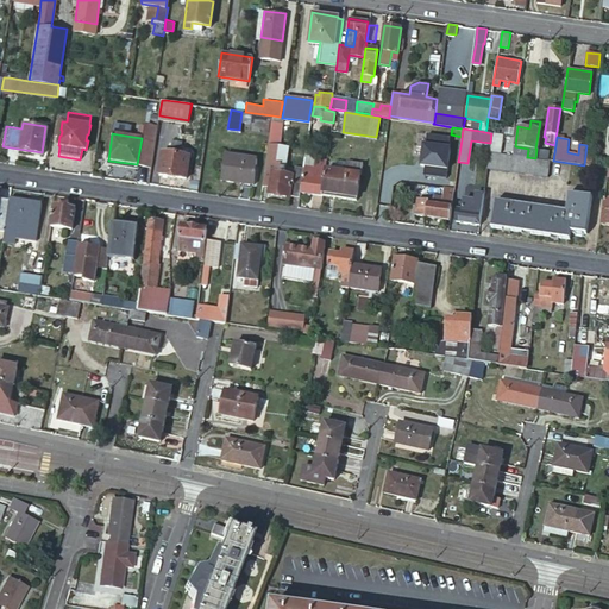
[(269,186),(268,193),(290,196),(290,194),(300,196),(300,192),(305,167),(295,164),(293,175),(283,173),(283,168),(277,167),(278,163),(272,162),(275,145),(268,144),(262,179),(262,184),(269,186)]
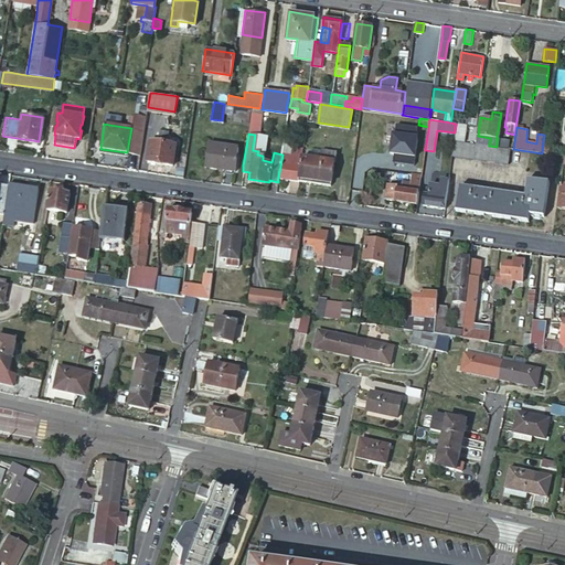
[(508,149),(509,140),(498,138),(497,147),(508,149)]
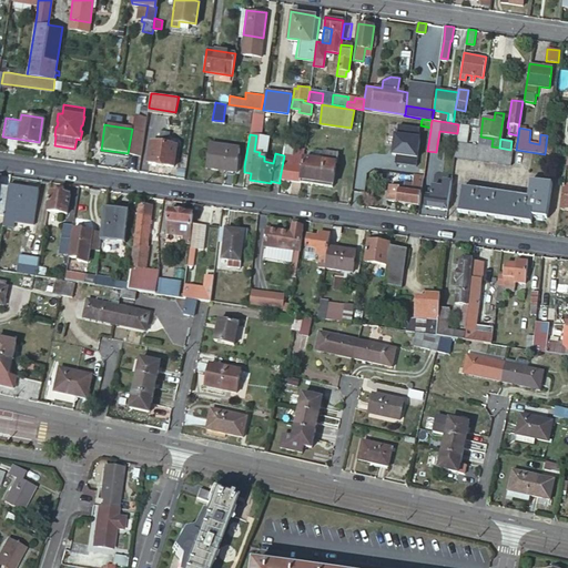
[(151,141),(148,161),(173,165),(176,145),(151,141)]
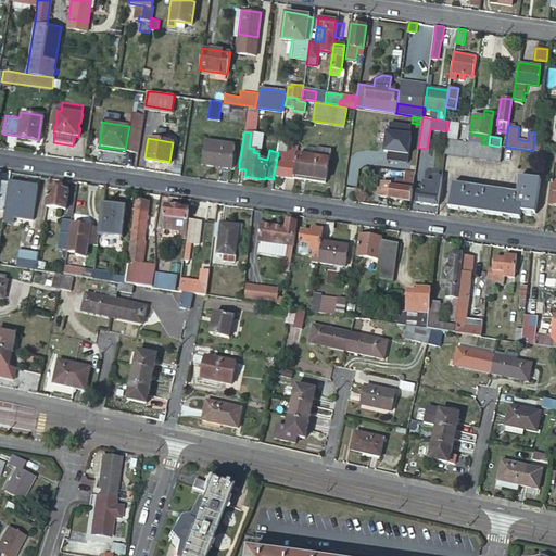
[(502,148),(446,140),(444,154),(500,162),(502,148)]
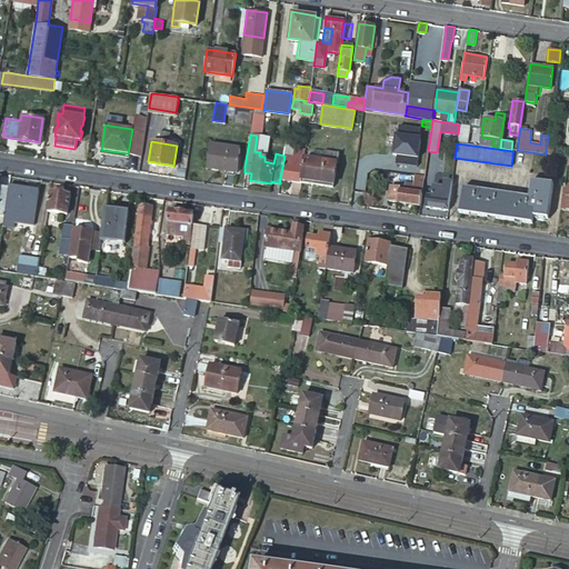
[(210,145),(207,168),(237,172),(241,148),(210,145)]
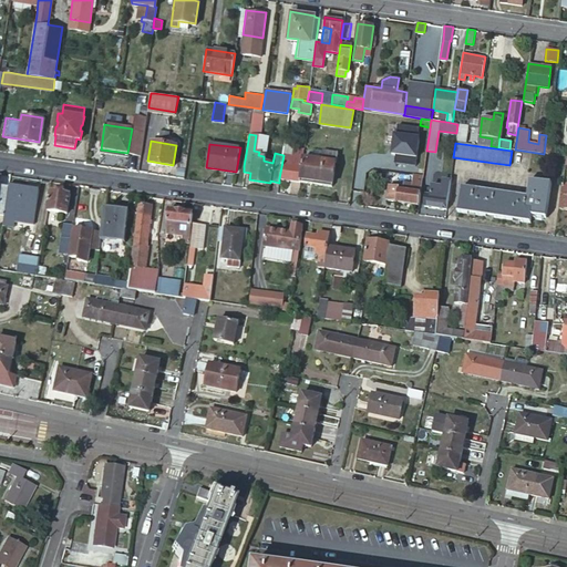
[(101,150),(100,154),(127,158),(127,153),(101,150)]
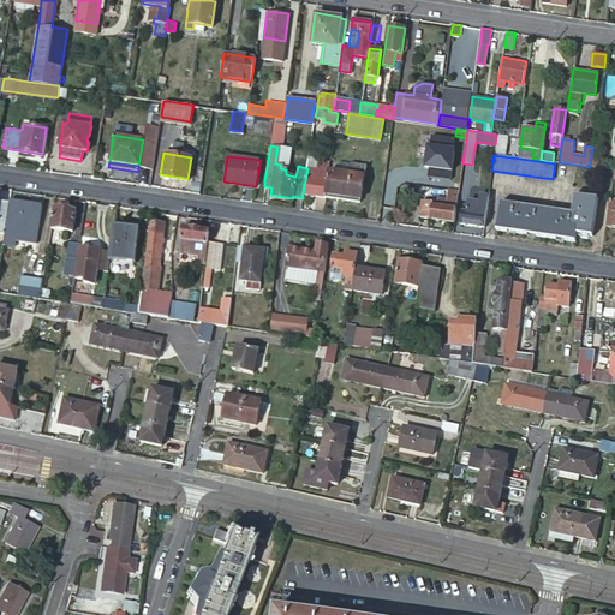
[(350,163),(348,173),(329,169),(324,196),(359,202),(362,178),(364,178),(365,166),(350,163)]
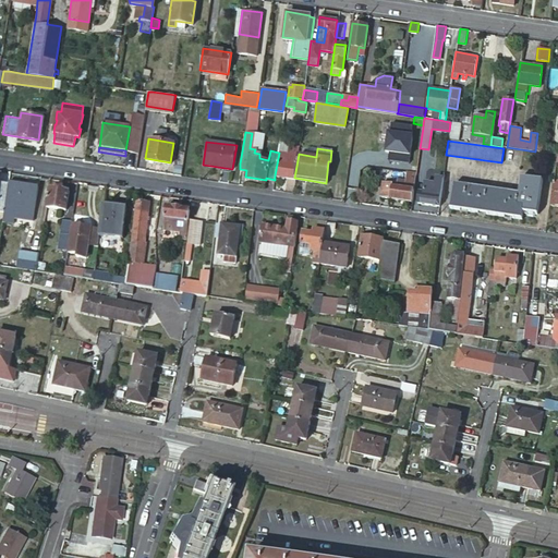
[(279,153),(275,176),(294,178),(299,154),(279,152),(279,153)]
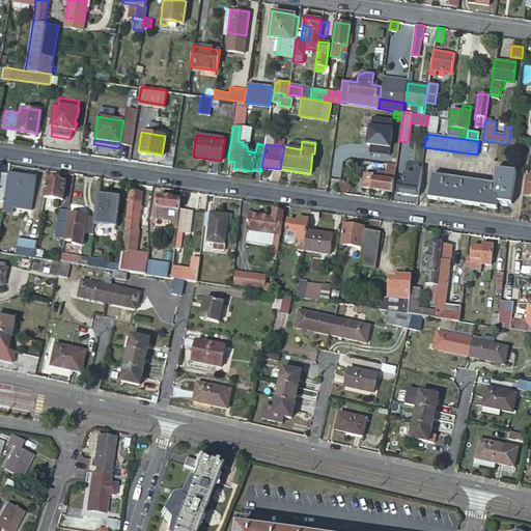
[(371,189),(392,192),(396,164),(388,163),(387,171),(380,170),(378,178),(373,177),(373,175),(365,174),(363,189),(371,190),(371,189)]
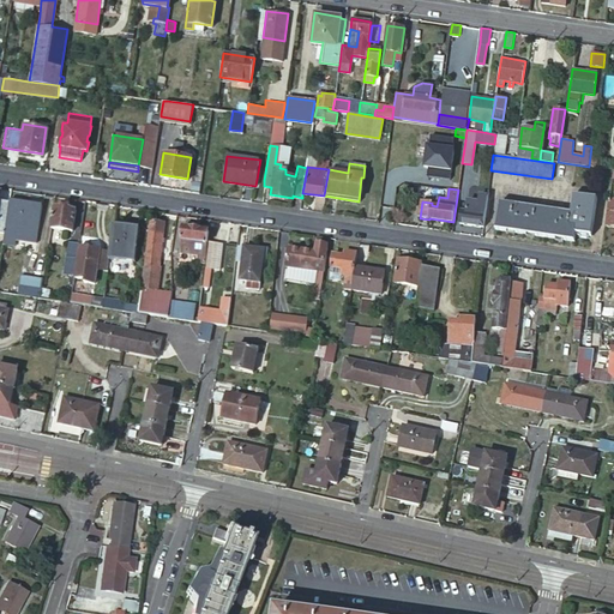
[(483,227),(488,191),(482,191),(482,194),(479,194),(477,202),(468,200),(465,211),(461,210),(459,222),(483,227)]
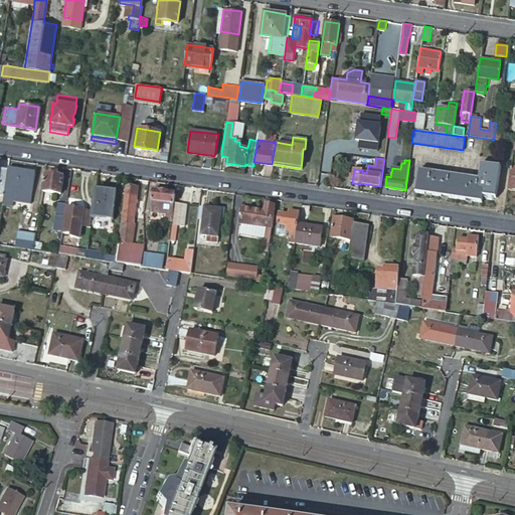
[(418,169),(415,191),(481,200),(482,194),(496,196),(501,165),(481,162),(478,178),(418,169)]
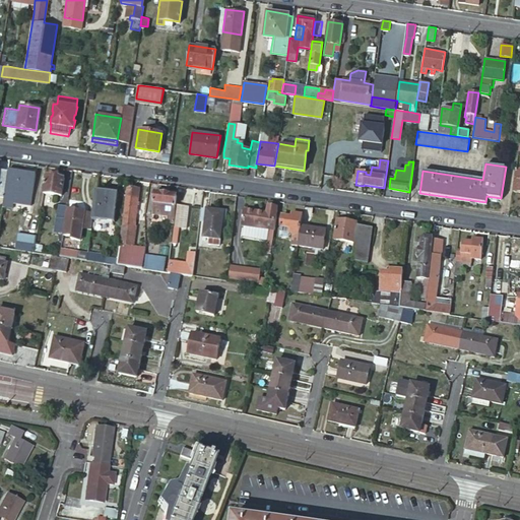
[(0,195),(5,196),(8,171),(0,169),(0,195)]
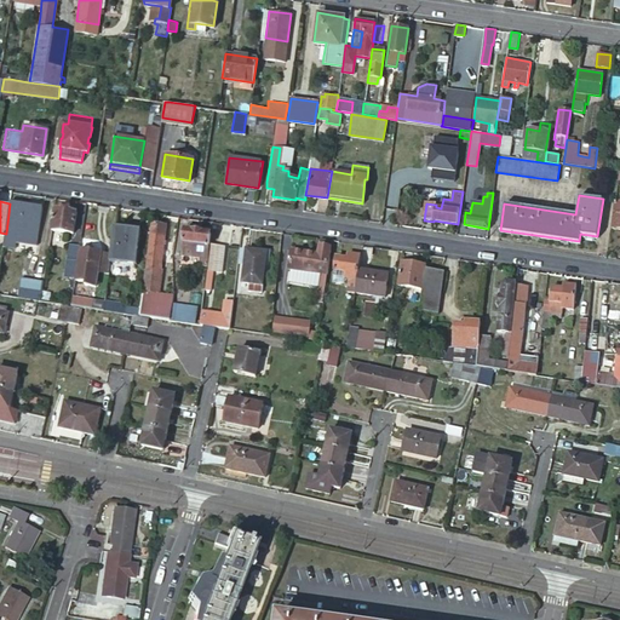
[(44,206),(11,201),(10,204),(6,234),(4,245),(16,246),(17,240),(38,244),(44,206)]
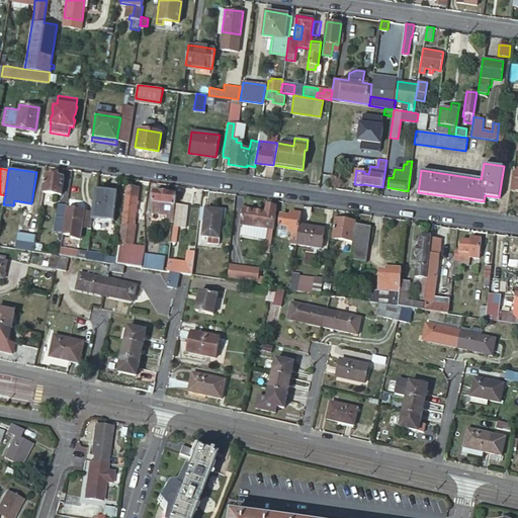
[(47,173),(45,191),(62,193),(65,176),(47,173)]
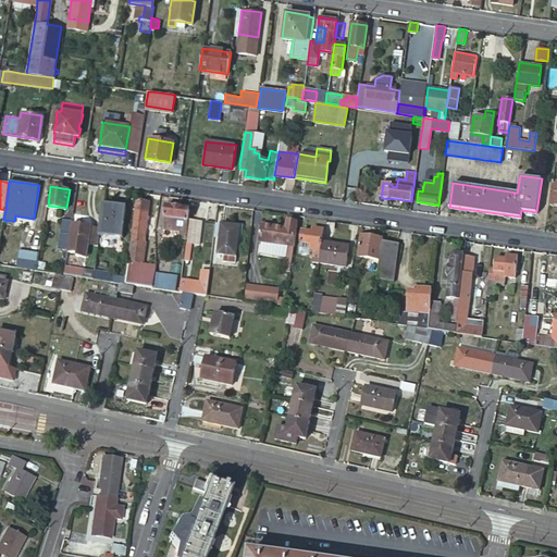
[(98,226),(98,233),(122,235),(127,206),(102,201),(98,226)]
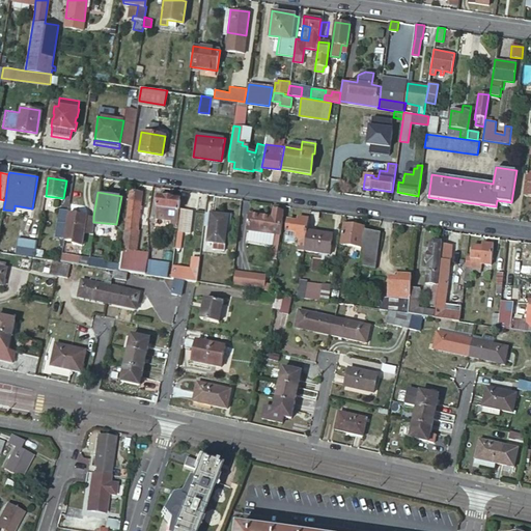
[(131,195),(124,229),(137,230),(142,196),(131,195)]
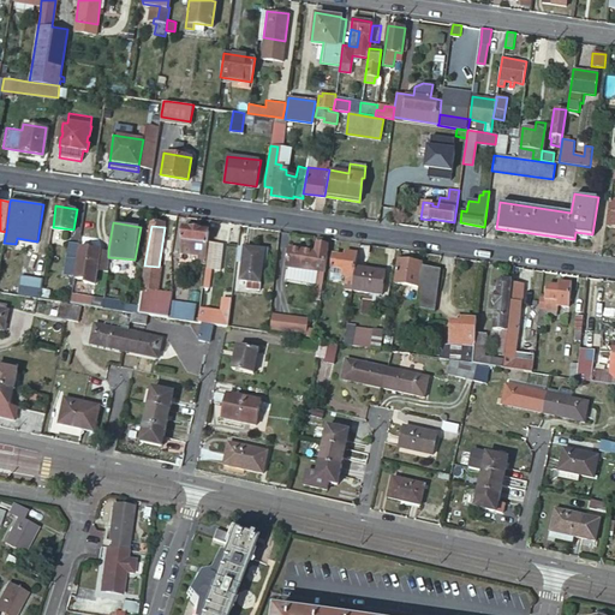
[(204,267),(209,231),(183,227),(181,239),(184,239),(183,246),(196,249),(193,264),(204,267)]
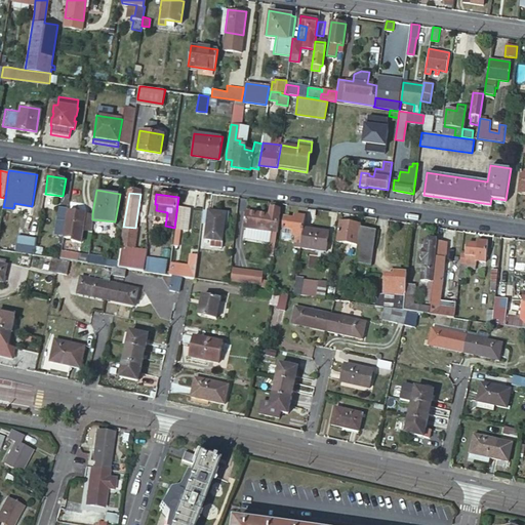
[(68,209),(68,206),(59,205),(55,231),(64,232),(68,209)]
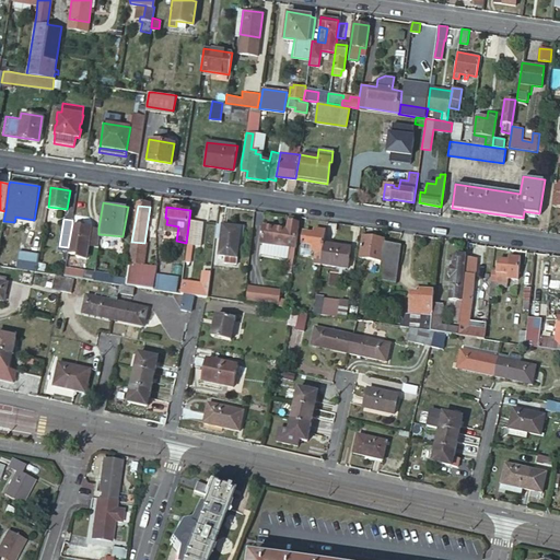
[(191,220),(188,238),(201,241),(203,222),(191,220)]
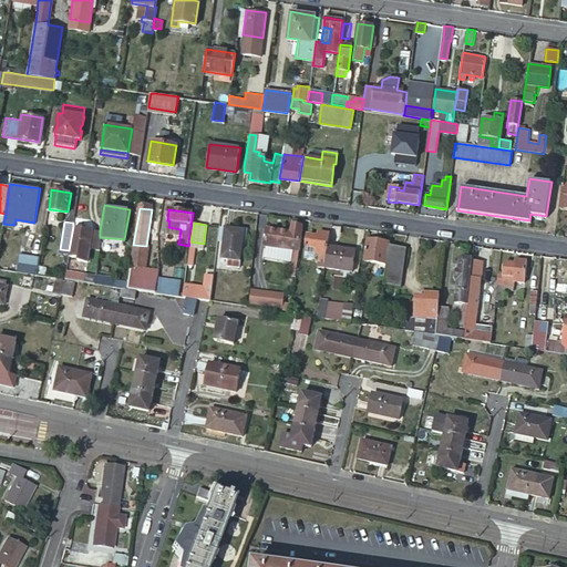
[(69,250),(69,256),(75,257),(75,259),(85,261),(88,248),(98,249),(100,237),(100,230),(73,226),(69,250)]
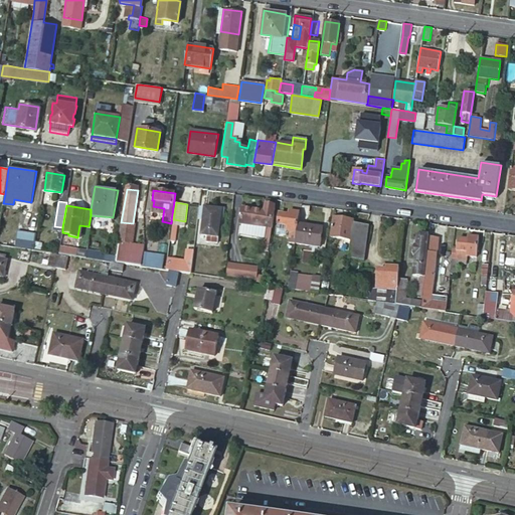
[(205,205),(202,231),(219,233),(223,207),(205,205)]
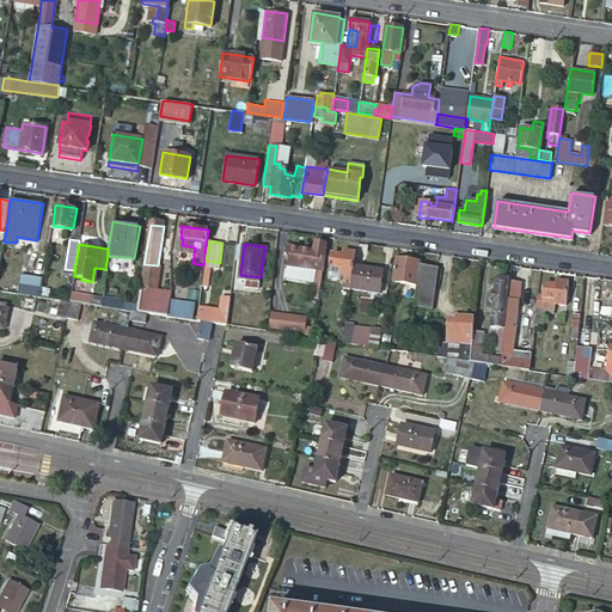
[(314,293),(320,294),(328,246),(326,246),(316,245),(316,244),(314,250),(289,246),(286,264),(318,269),(314,293)]
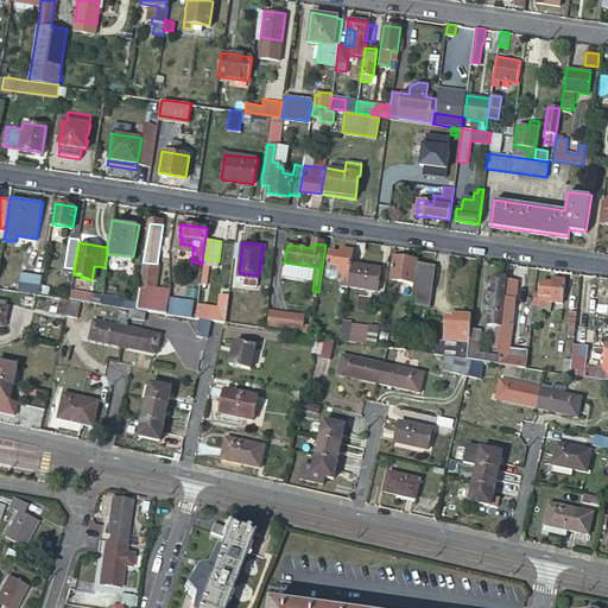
[(341,284),(349,285),(353,263),(355,248),(342,247),(342,253),(331,251),(329,264),(341,265),(340,270),(348,271),(347,274),(343,274),(341,284)]
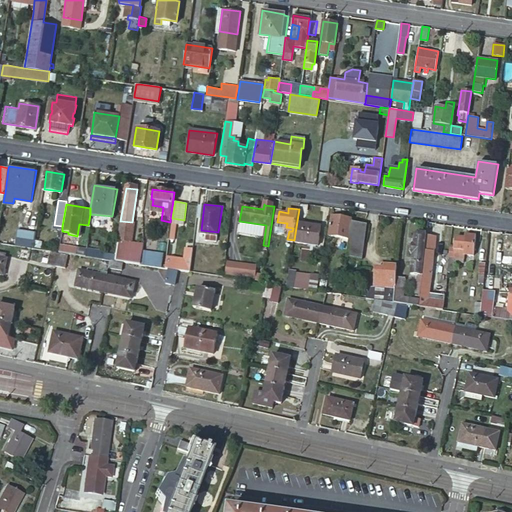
[(350,238),(353,219),(353,218),(332,215),(329,234),(350,238)]
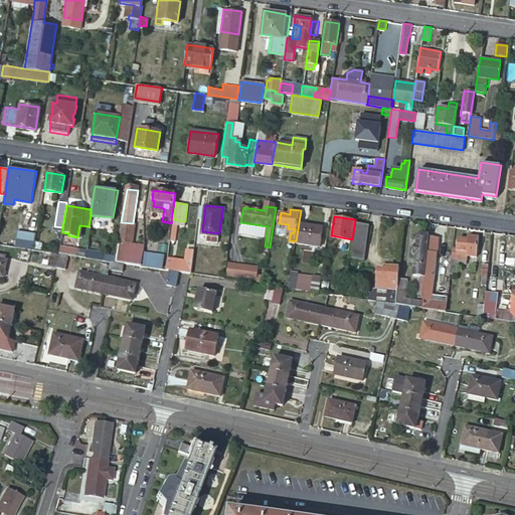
[(352,239),(351,248),(350,252),(365,255),(370,222),(355,220),(352,239)]
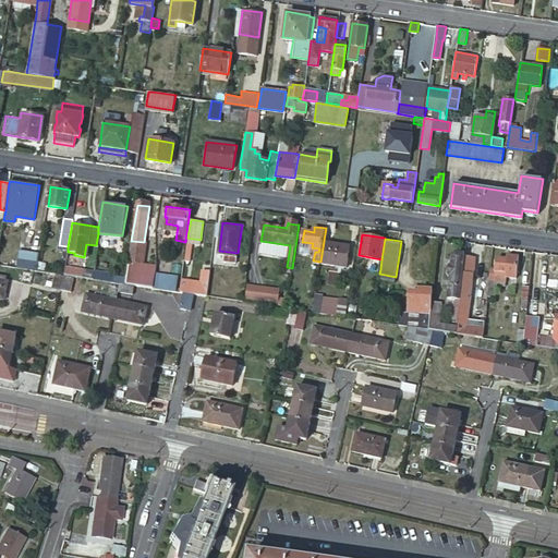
[(351,245),(324,241),(320,262),(348,266),(351,245)]
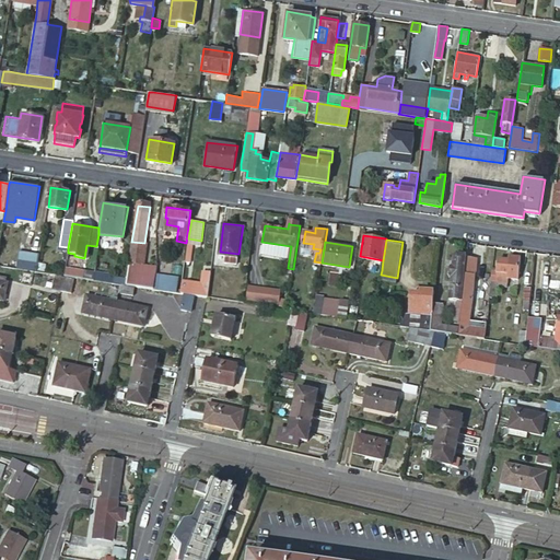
[(18,269),(38,270),(39,254),(19,252),(18,269)]
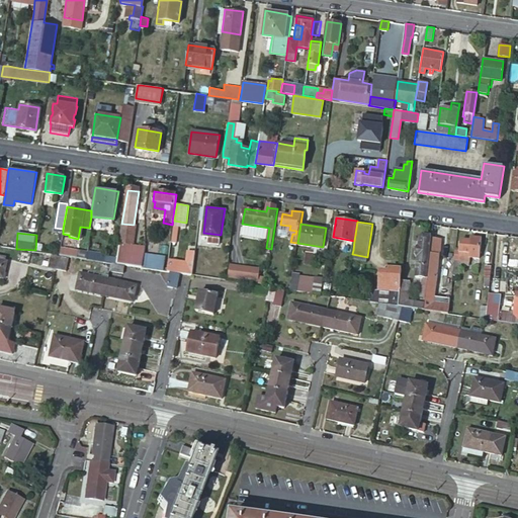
[(416,276),(428,278),(430,262),(431,251),(432,237),(433,236),(425,235),(420,239),(420,246),(418,245),(416,248),(415,254),(415,255),(417,257),(418,257),(416,276)]
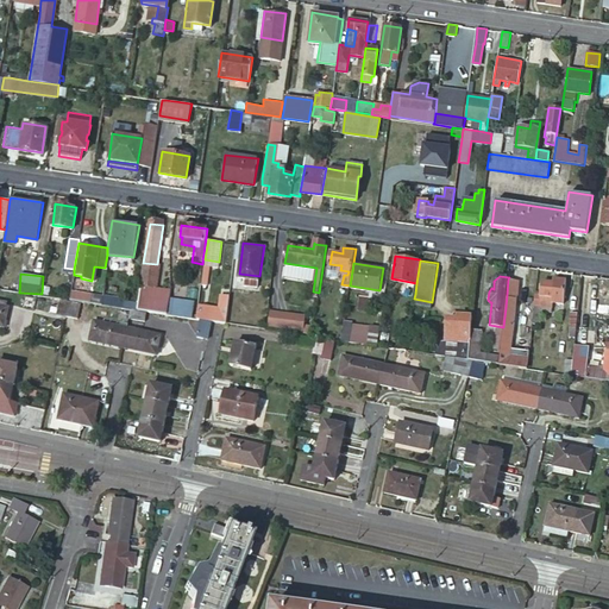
[(537,294),(533,321),(541,322),(542,306),(553,307),(554,301),(565,302),(569,280),(557,277),(556,282),(545,281),(542,294),(537,294)]
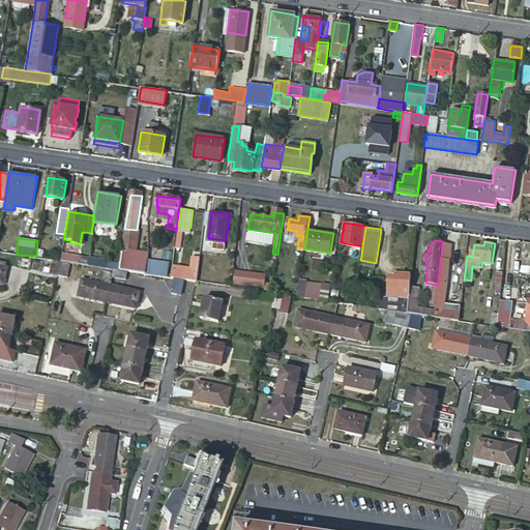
[(453,243),(442,242),(441,257),(451,258),(453,243)]
